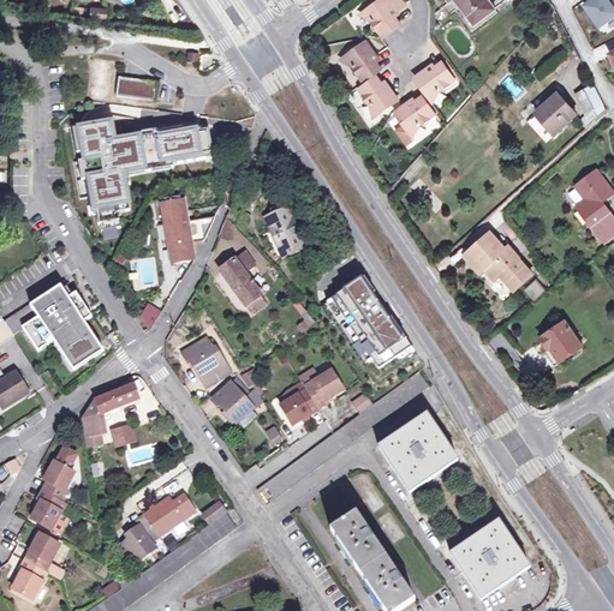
[(370,19),(381,36),(399,23),(393,16),(389,11),(393,10),(403,3),(400,0),(376,0),(358,13),(370,19)]
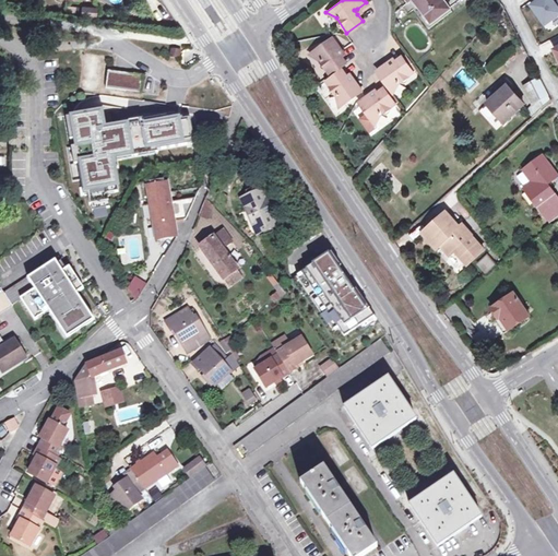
[(406,0),(427,26),(451,10),(443,0),(406,0)]
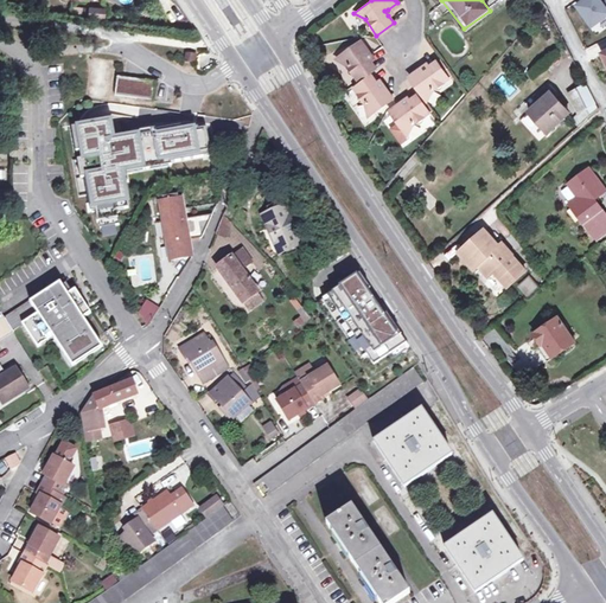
[(603,0),(601,1),(600,0),(578,0),(575,2),(591,23),(605,12),(605,0),(603,0)]
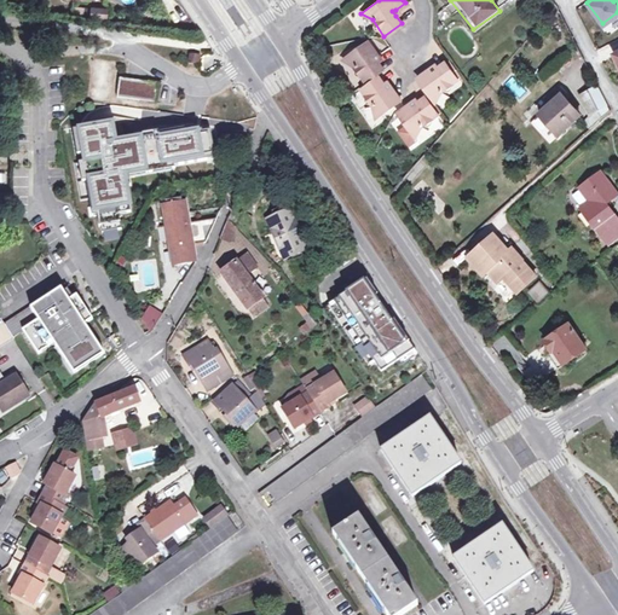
[(92,4),(91,12),(104,13),(105,5),(92,4)]
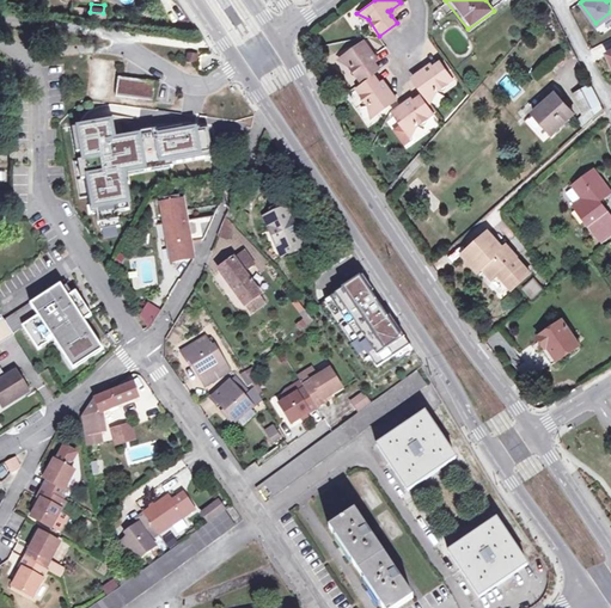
[(349,65),(360,80),(377,68),(372,60),(368,56),(372,54),(362,40),(337,57),(349,65)]
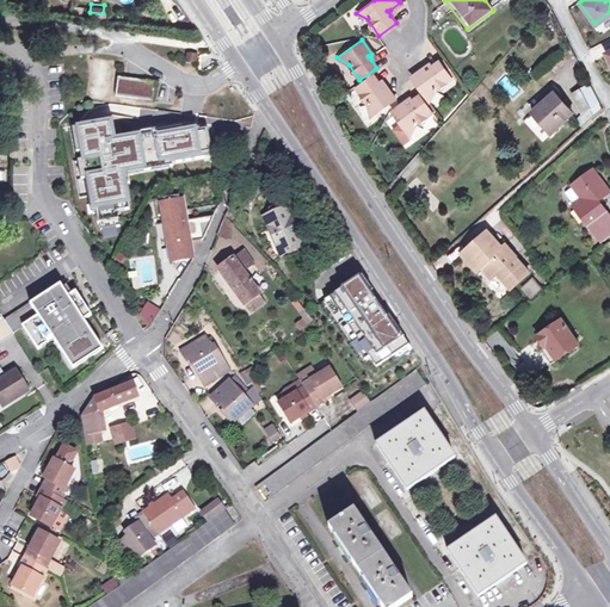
[(195,60),(196,48),(184,48),(183,59),(195,60)]
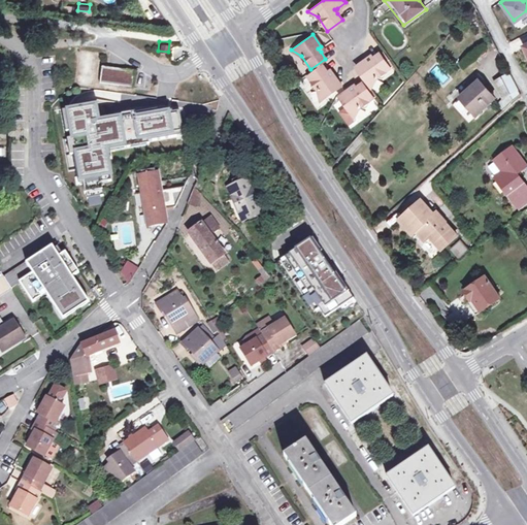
[(382,52),(379,54),(388,65),(390,63),(382,52)]
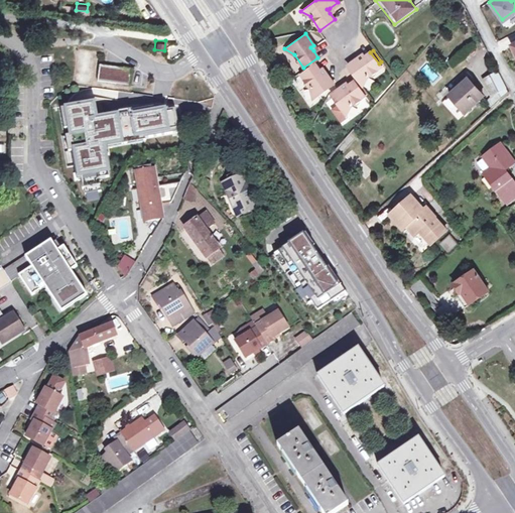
[(358,55),(346,65),(356,78),(361,85),(367,75),(380,66),(379,63),(370,52),(370,51),(363,56),(360,58),(358,55)]
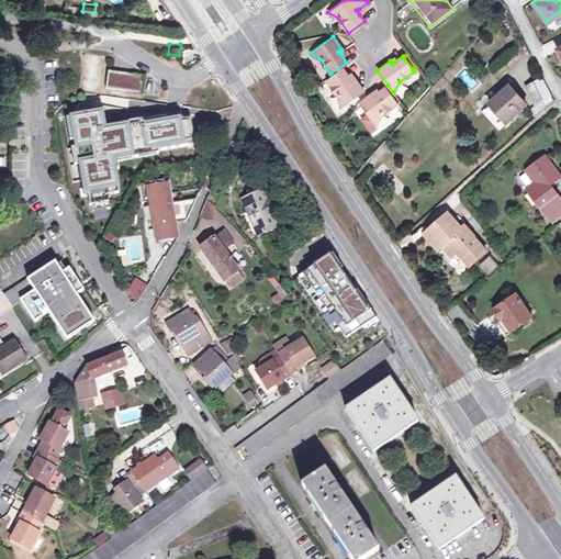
[(144,74),(109,69),(107,86),(142,90),(144,74)]
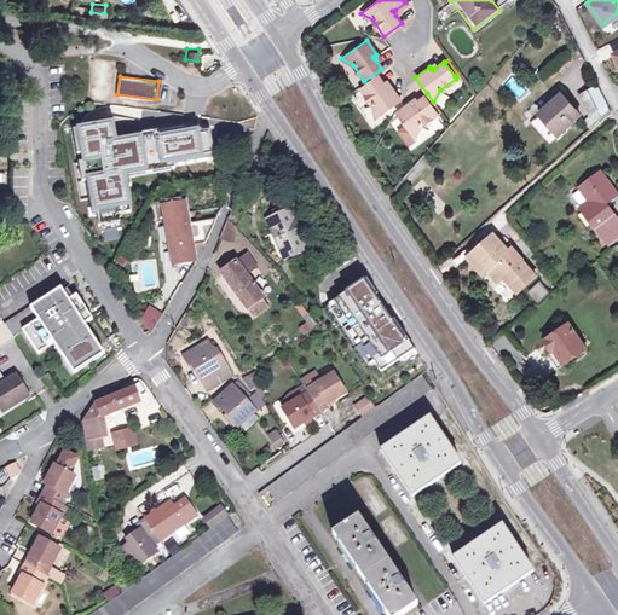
[(377,76),(361,88),(371,104),(374,117),(399,99),(390,86),(386,88),(383,83),(377,76)]
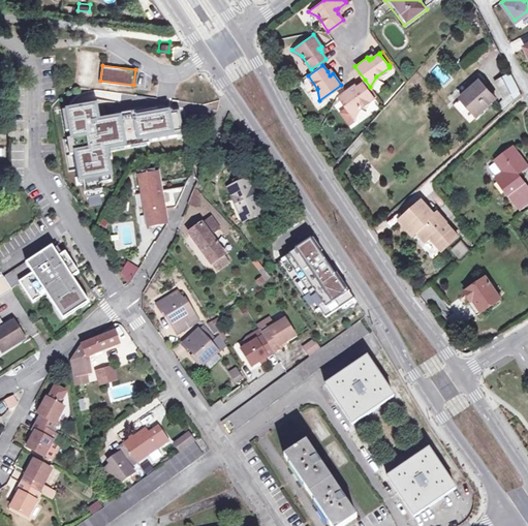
[(509,71),(501,76),(509,92),(518,88),(509,71)]
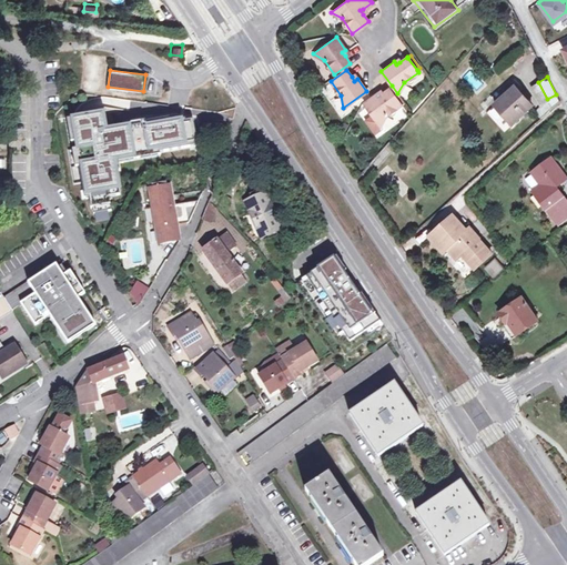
[(547,99),(538,82),(530,86),(540,103),(534,109),(540,115),(558,99),(556,94),(547,99)]
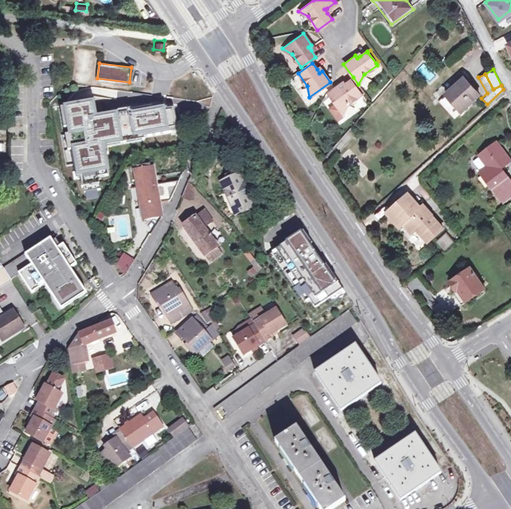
[(462,75),(444,92),(460,109),(478,93),(462,75)]
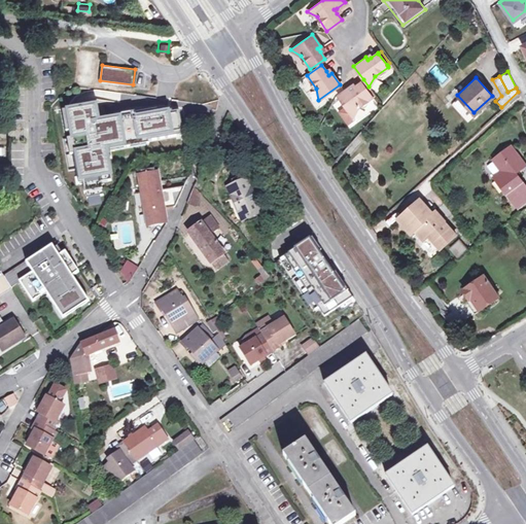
[(363,79),(360,81),(371,96),(374,94),(369,86),(363,79)]
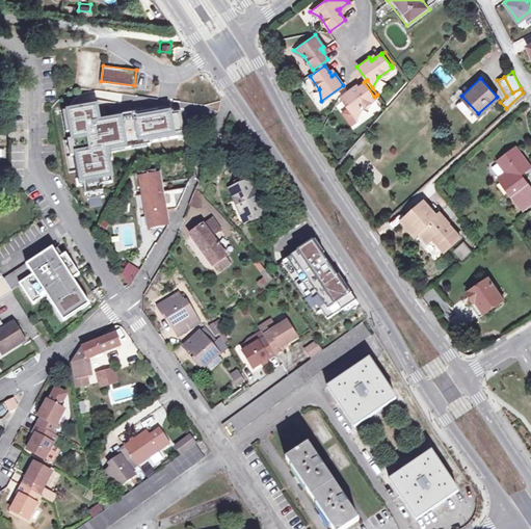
[(353,90),(351,87),(340,96),(347,106),(341,111),(350,124),(357,120),(355,117),(362,107),(375,98),(374,97),(364,82),(357,87),(353,90)]
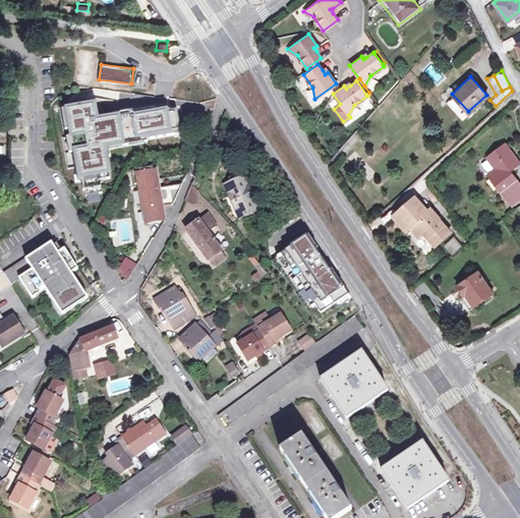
[(68,136),(71,136),(80,181),(84,180),(87,189),(88,189),(103,185),(102,178),(112,176),(107,155),(111,154),(110,148),(147,139),(147,137),(182,130),(177,108),(170,109),(170,107),(156,110),(156,106),(143,109),(142,106),(100,115),(96,101),(68,107),(68,108),(63,109),(68,136)]
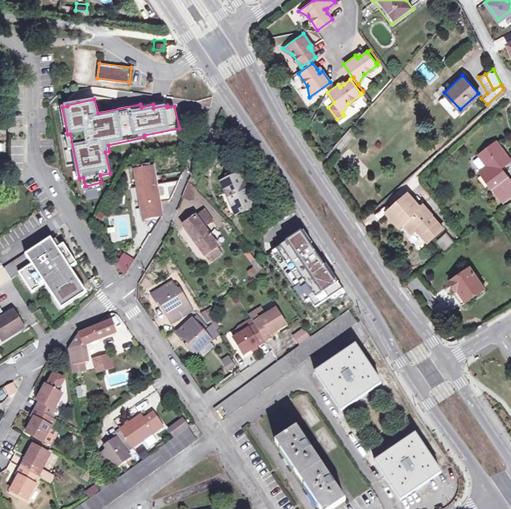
[(510,192),(510,181),(510,180),(499,166),(509,159),(495,140),(478,153),(479,154),(486,163),(480,169),(478,170),(490,185),(502,200),(510,192)]
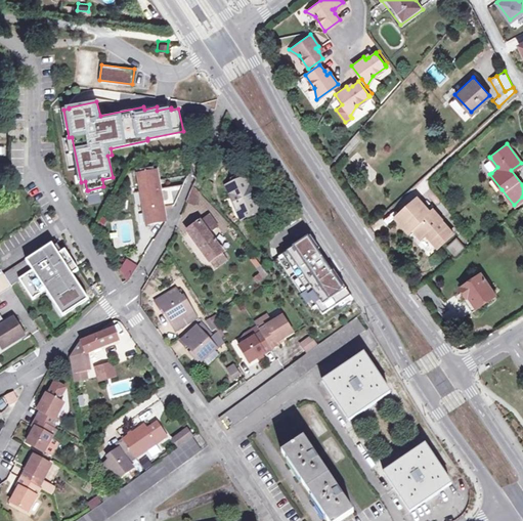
[(497,167),(490,158),(483,163),(491,173),(497,167)]
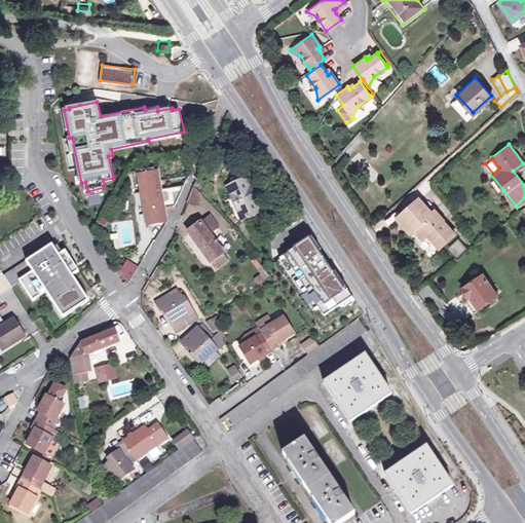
[(143,208),(163,204),(175,203),(184,183),(157,188),(156,178),(158,177),(156,170),(154,170),(153,165),(137,167),(143,208)]
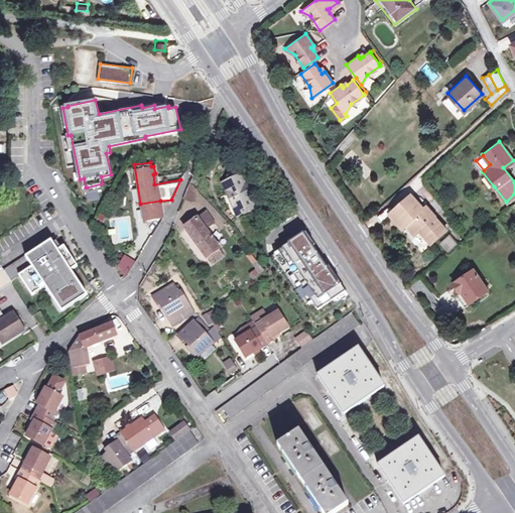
[(189,180),(198,184),(203,173),(195,169),(189,180)]
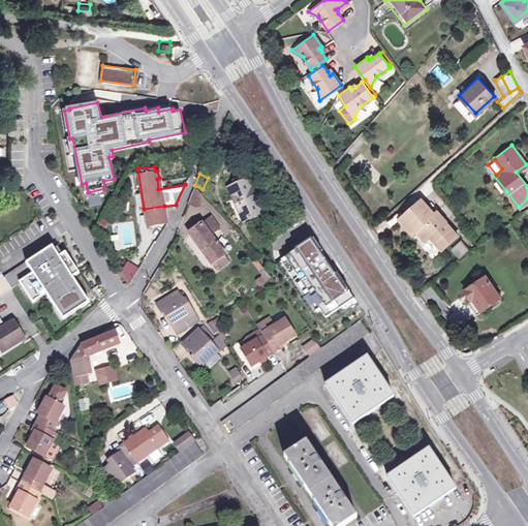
[(228,185),(243,218),(262,209),(247,176),(228,185)]
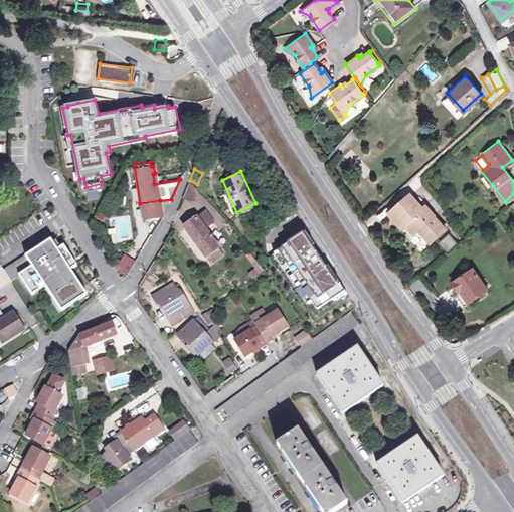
[(182,196),(190,200),(196,188),(189,181),(182,196)]
